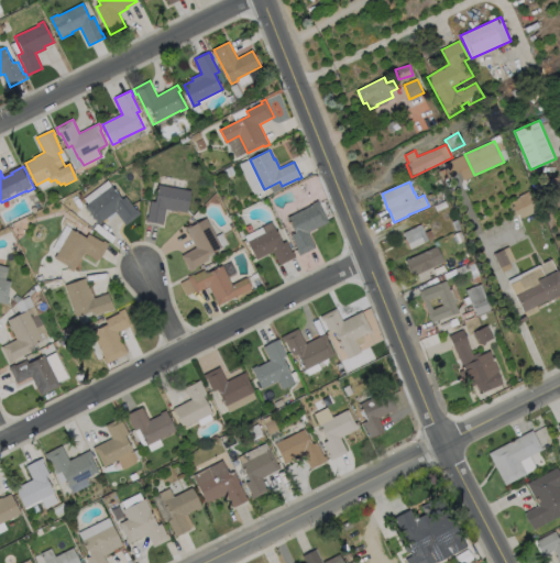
[(113,187),(123,199),(127,197),(136,210),(138,209),(141,213),(127,225),(116,211),(114,212),(98,225),(95,221),(97,220),(86,206),(112,185),(113,187)]
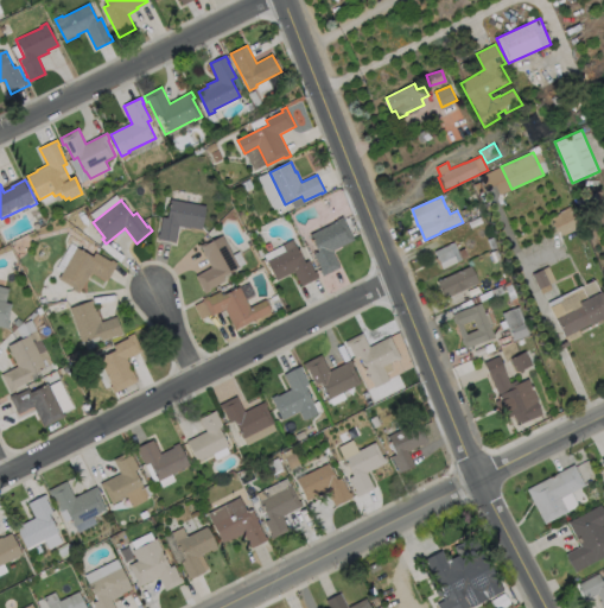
[(208,206),(203,229),(191,227),(191,228),(179,227),(177,242),(158,239),(159,234),(160,234),(163,216),(169,217),(171,200),(208,206)]
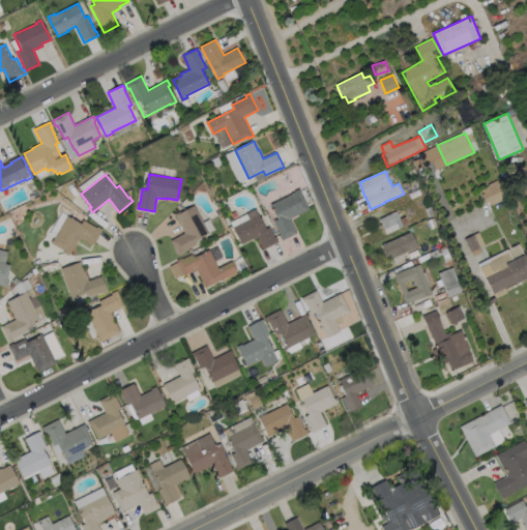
[(505,199),(498,182),(482,188),(489,205),(505,199)]
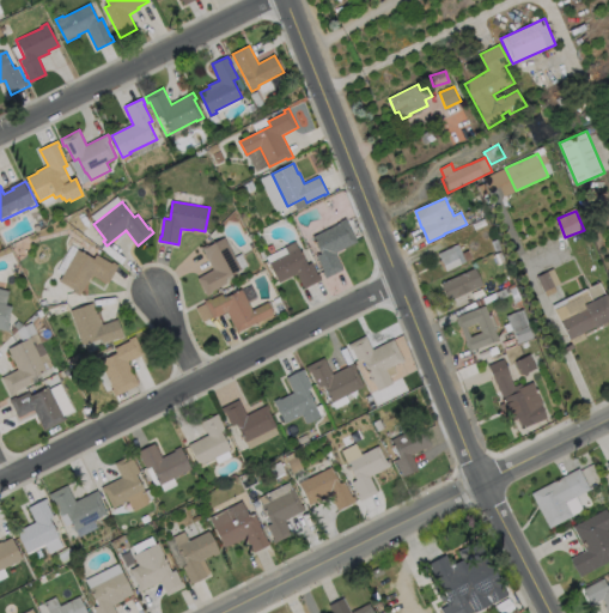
[(345,269),(327,278),(323,272),(326,272),(317,256),(322,254),(314,236),(341,223),(341,222),(347,218),(359,242),(336,253),(345,269)]
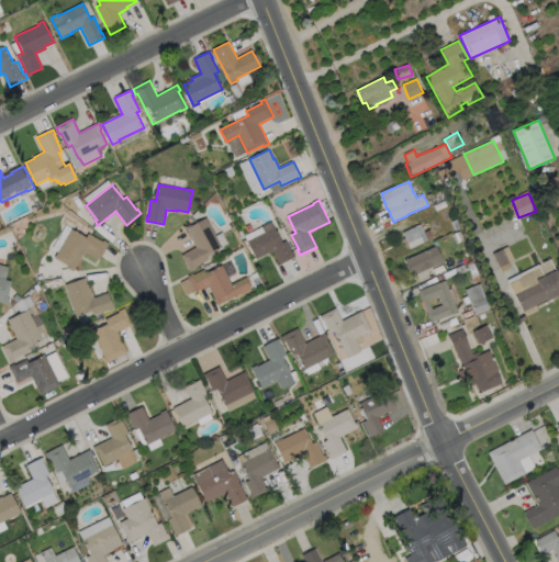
[(207,217),(222,247),(207,255),(209,259),(194,267),(196,268),(190,271),(181,255),(197,247),(186,227),(191,224),(192,225),(207,217)]
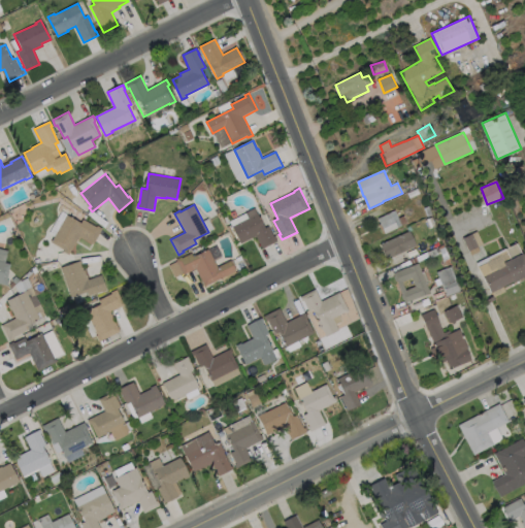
[(396,210),(399,218),(405,216),(408,223),(398,227),(398,228),(386,234),(379,219),(396,210)]
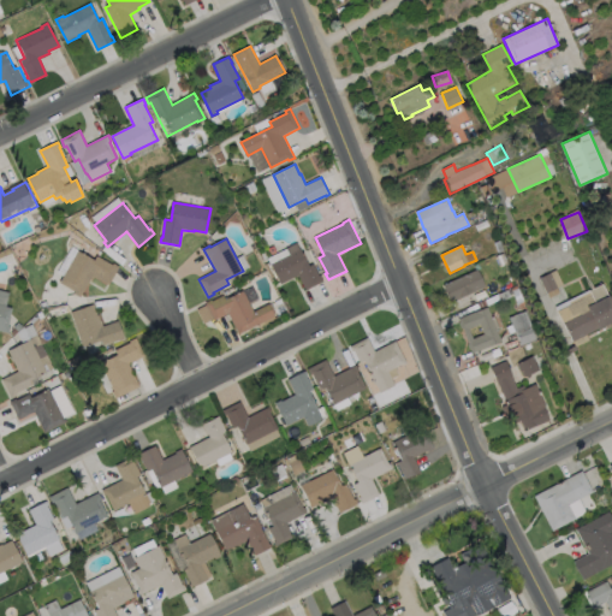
[(302,249),(310,266),(314,264),(320,276),(321,276),(325,282),(307,290),(299,276),(281,284),(272,264),(302,249)]
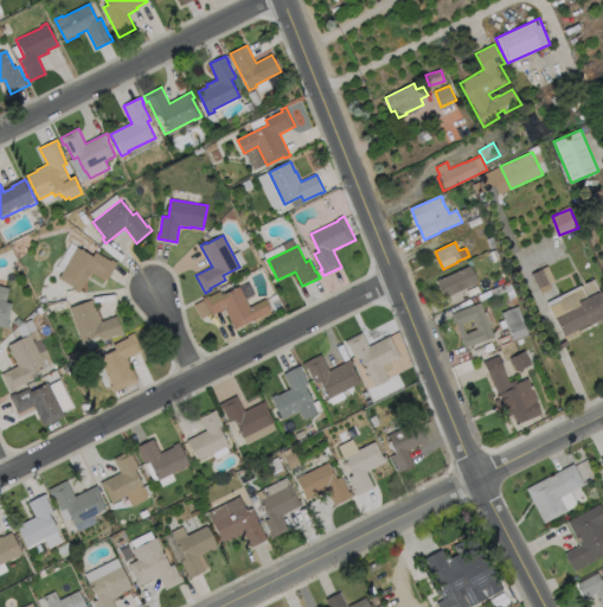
[(77,247),(94,256),(96,253),(111,261),(113,259),(119,262),(108,280),(91,272),(79,293),(74,289),(75,287),(59,278),(77,247)]
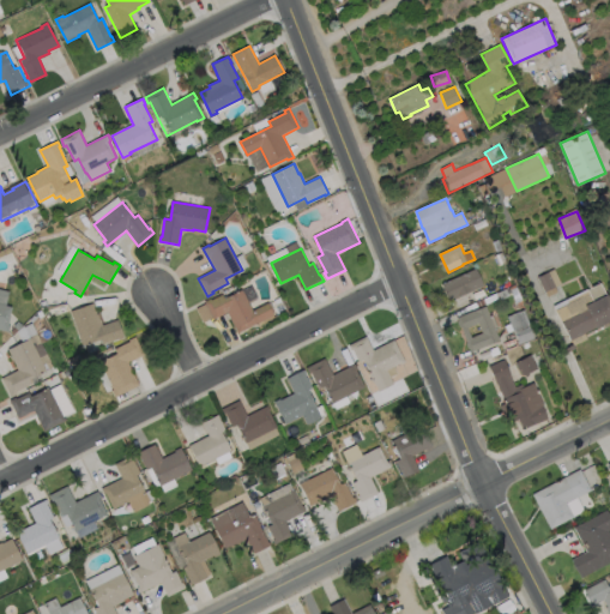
[(484,286),(450,301),(442,284),(477,269),(484,286)]
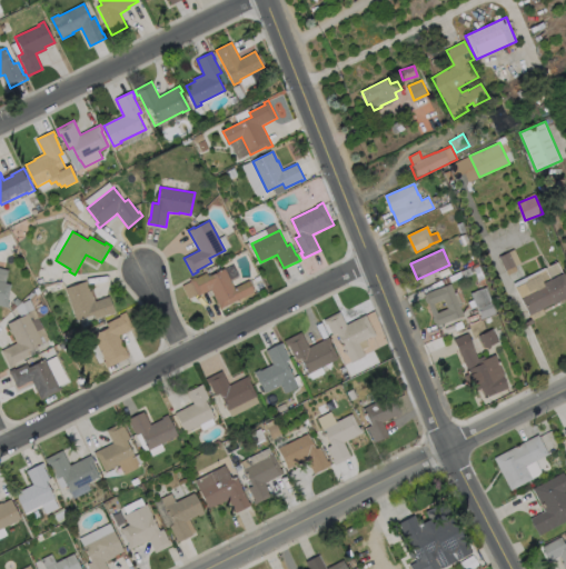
[(515,250),(500,256),(507,273),(522,269),(515,250)]
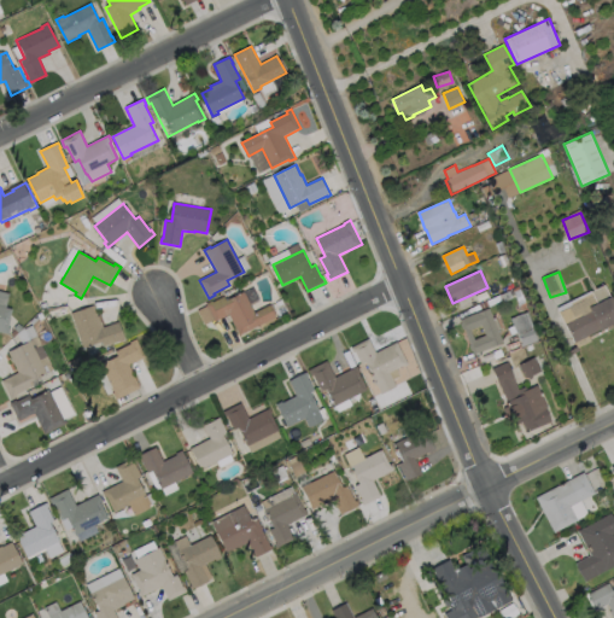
[(604,285),(610,296),(612,296),(613,299),(613,322),(589,334),(591,340),(577,348),(557,307),(604,285)]
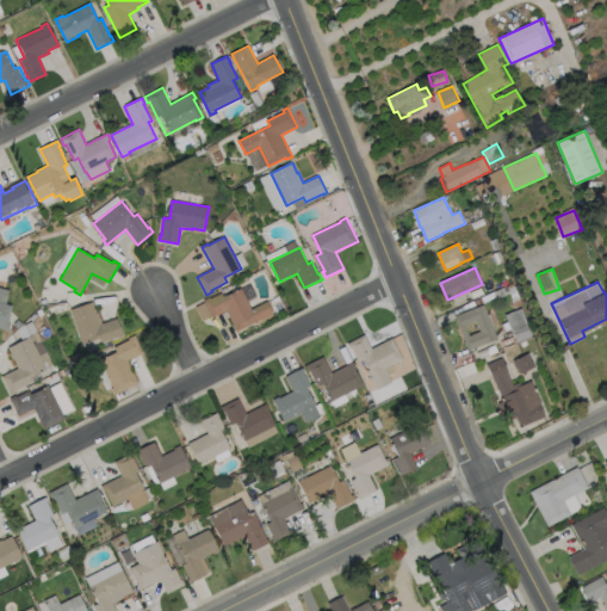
[(16,307),(11,325),(13,326),(12,332),(0,328),(0,288),(12,291),(8,304),(16,307)]
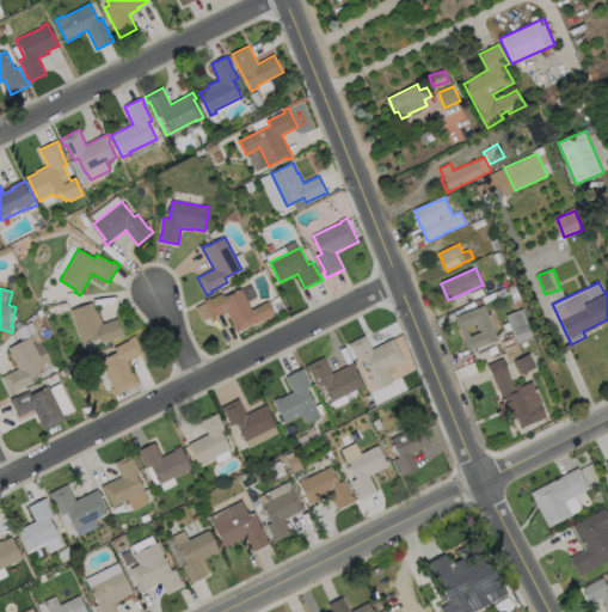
[(241,288),(252,310),(268,301),(268,303),(269,301),(274,311),(272,312),(274,313),(238,332),(227,311),(214,318),(204,300),(210,298),(212,299),(222,293),(225,298),(241,288)]
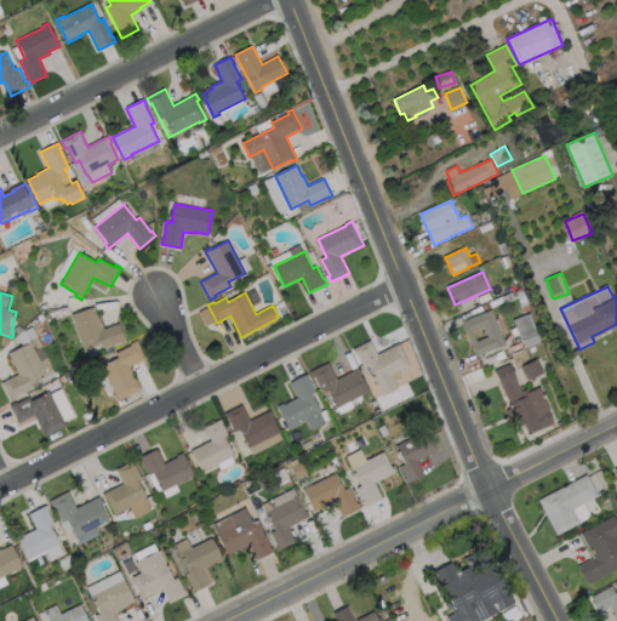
[(95,307),(98,318),(101,317),(104,329),(120,323),(126,341),(104,348),(102,343),(85,349),(72,314),(95,307)]
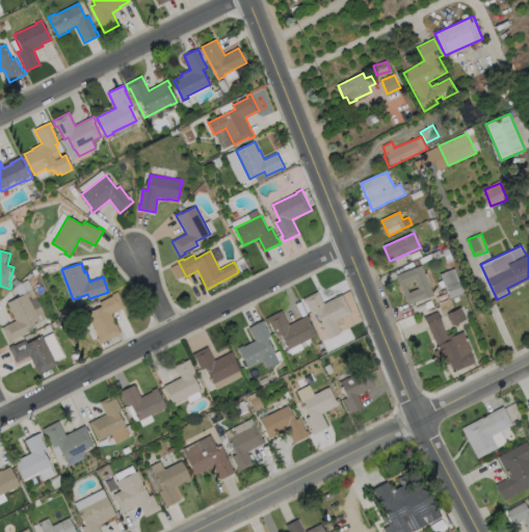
[(422,265),(434,295),(408,306),(408,304),(410,304),(408,302),(406,302),(405,298),(406,297),(400,283),(399,284),(397,278),(399,277),(397,275),(422,265)]
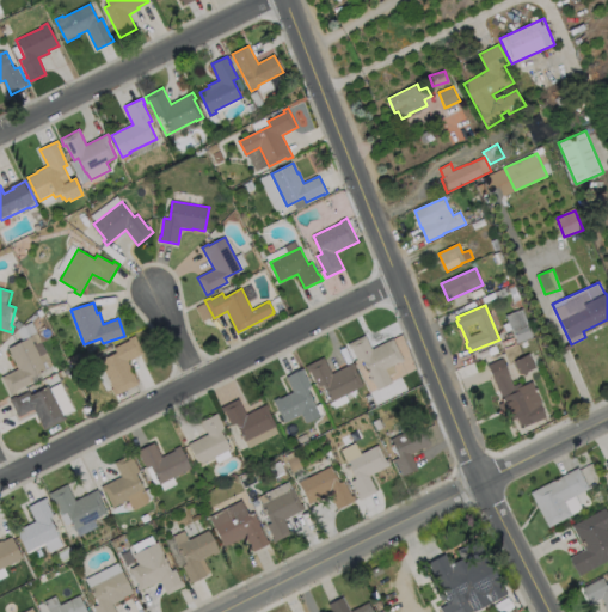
[(508,316),(519,343),(536,336),(524,308),(508,316)]
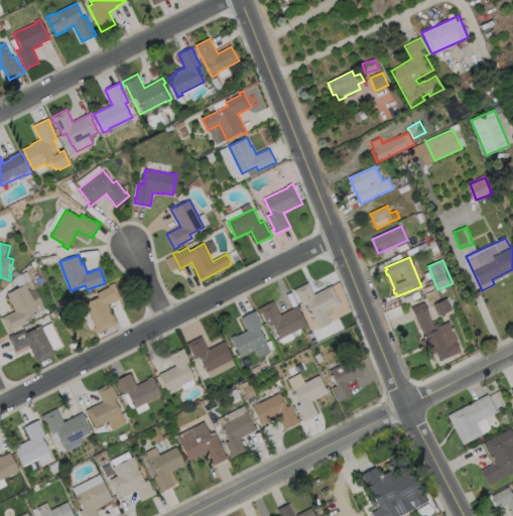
[(106,329),(97,334),(95,328),(96,327),(85,304),(98,297),(97,293),(106,288),(110,286),(109,285),(115,282),(122,298),(109,304),(118,324),(106,329)]
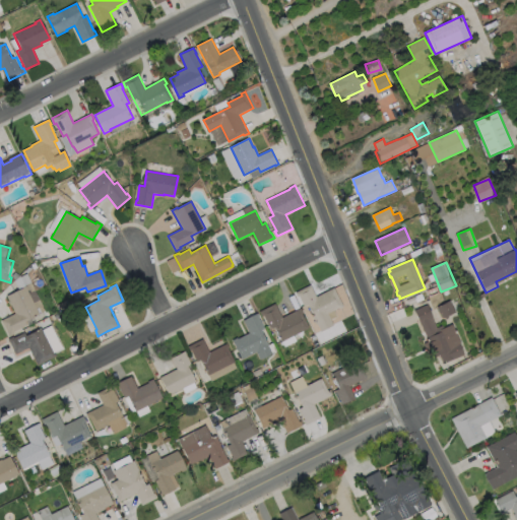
[(311,284),(317,297),(334,287),(344,307),(336,310),(336,309),(328,313),(334,325),(322,331),(308,305),(305,306),(300,296),(299,297),(296,293),(311,284)]
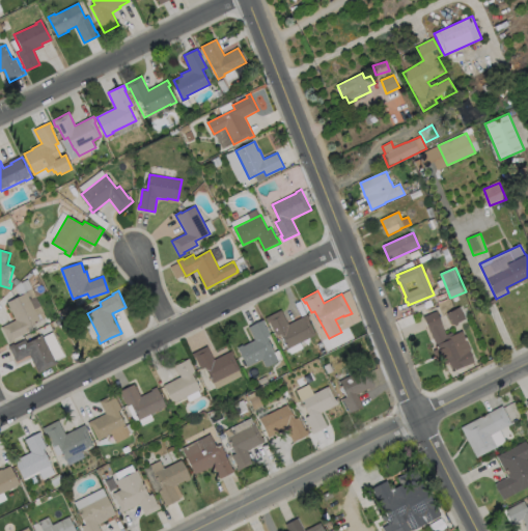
[(15,340),(9,343),(2,327),(16,320),(7,302),(26,292),(40,320),(27,328),(29,332),(14,339),(15,340)]
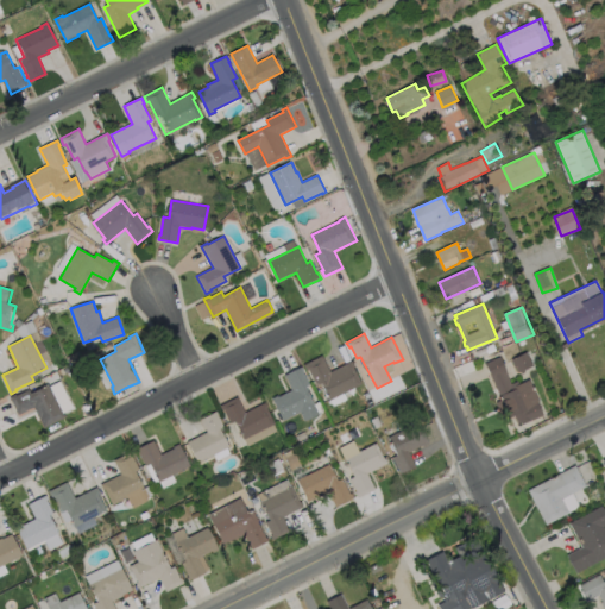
[(322,356),(331,371),(353,360),(355,366),(354,366),(363,384),(331,400),(322,383),(317,385),(309,370),(308,371),(304,365),(322,356)]
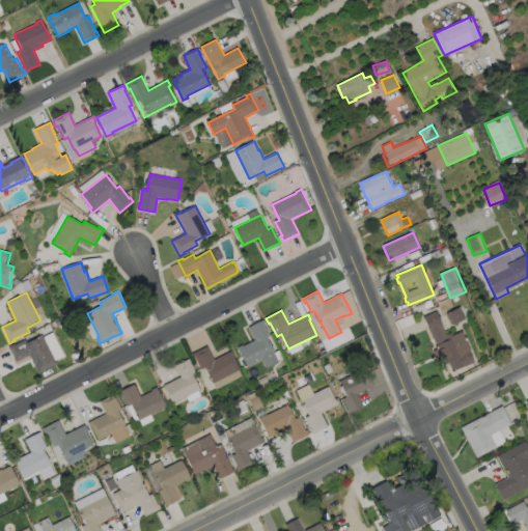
[(443,325),(447,335),(452,332),(454,335),(463,331),(471,350),(470,352),(474,362),(456,370),(455,368),(452,369),(449,362),(440,366),(434,351),(439,348),(431,330),(429,330),(424,317),(437,311),(443,325)]
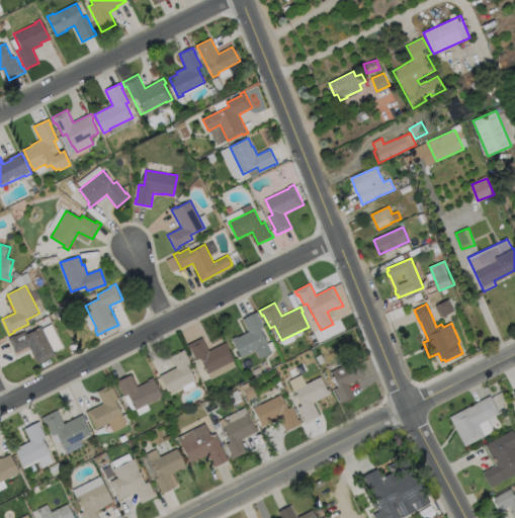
[(260,329),(271,352),(259,358),(256,350),(241,357),(232,339),(237,336),(238,337),(249,332),(243,319),(257,312),(259,315),(258,316),(263,327),(260,329)]
